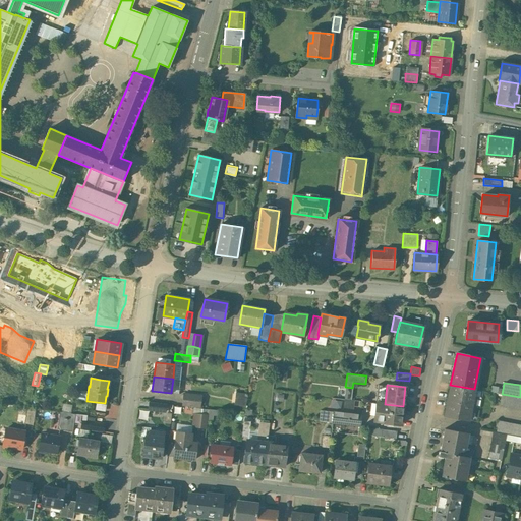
[(474,389),(450,385),(445,416),(467,421),(474,389)]
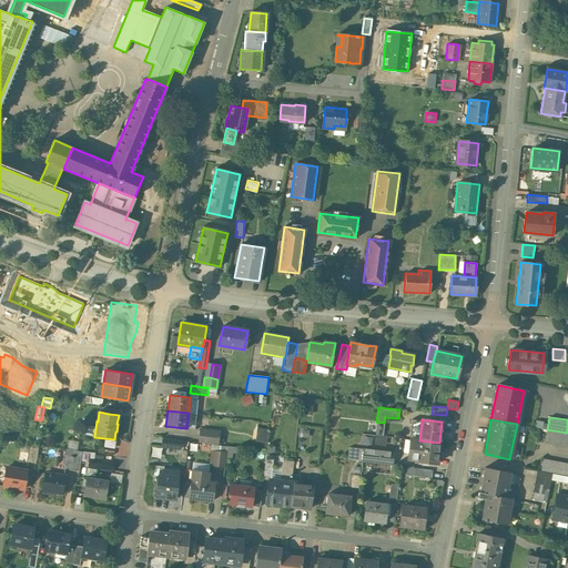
[(376,422),(375,435),(383,436),(384,423),(376,422)]
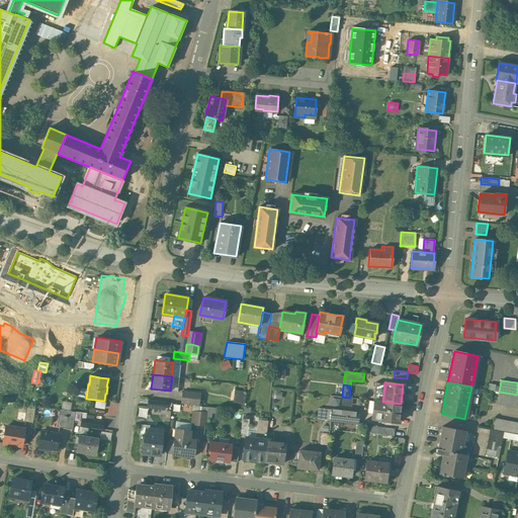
[(281,390),(272,390),(271,399),(281,399),(281,390)]
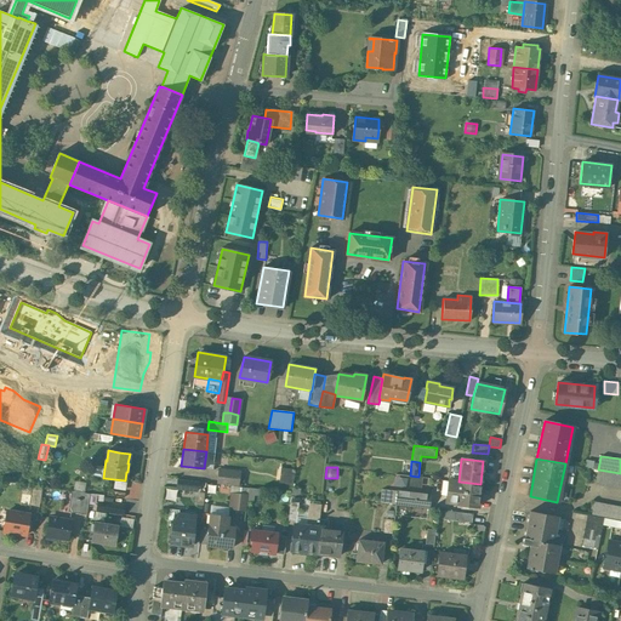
[(240,472),(218,469),(216,483),(238,485),(240,472)]
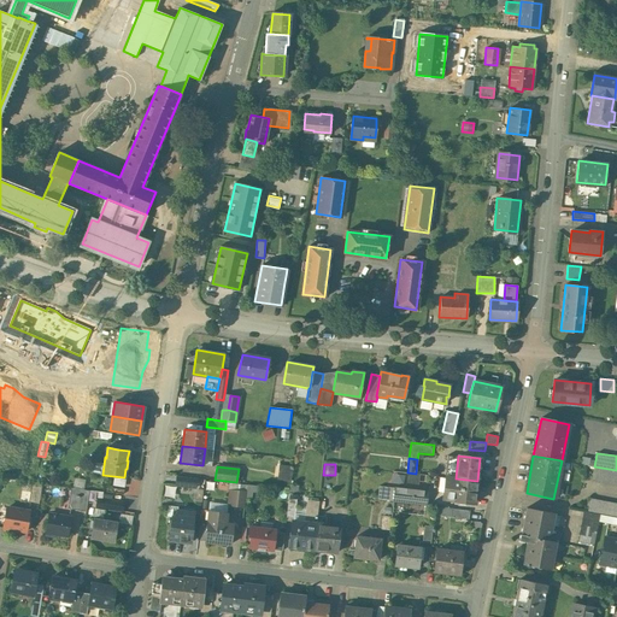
[(292,466),(280,466),(278,480),(291,481),(292,466)]
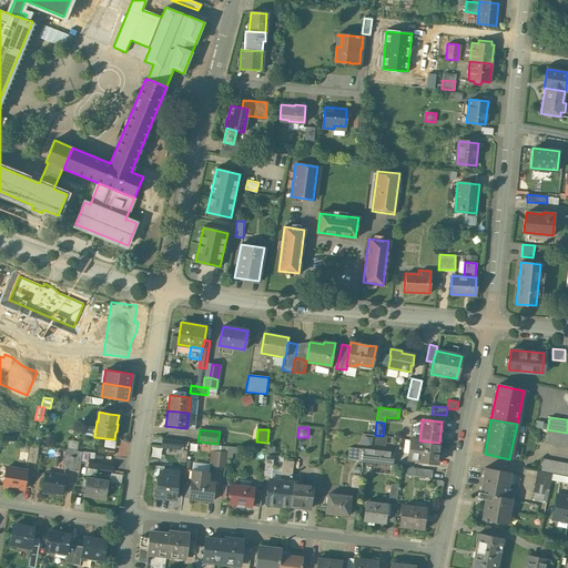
[(567,433),(547,429),(545,442),(567,446),(567,433)]
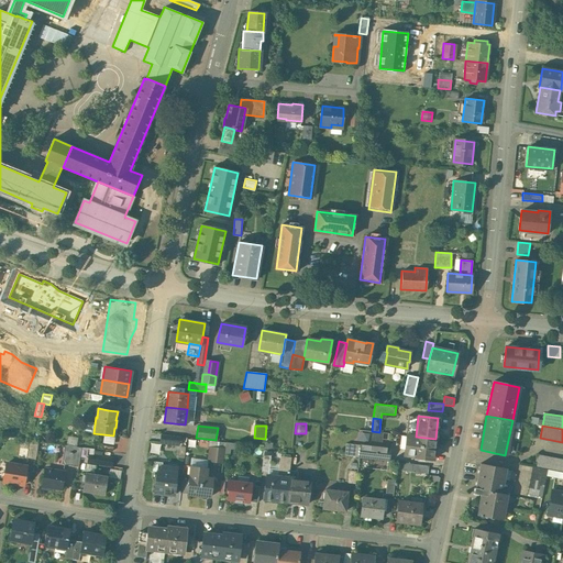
[(179,437),(161,434),(159,443),(178,445),(179,437)]
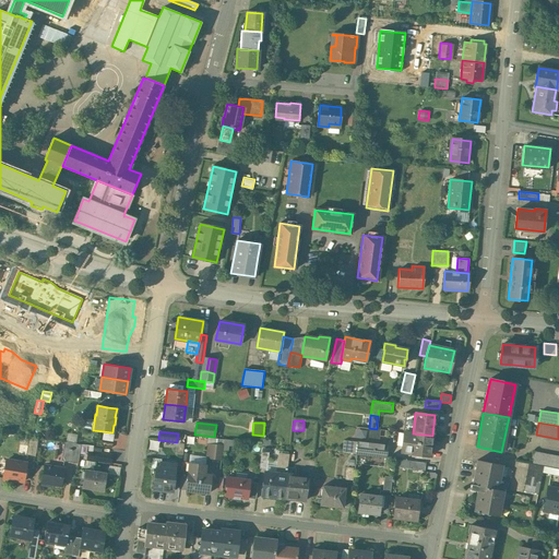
[(355,431),(354,441),(351,441),(351,453),(356,454),(385,458),(388,444),(385,444),(385,440),(380,440),(380,438),(379,431),(369,431),(369,440),(366,440),(365,431),(355,431)]
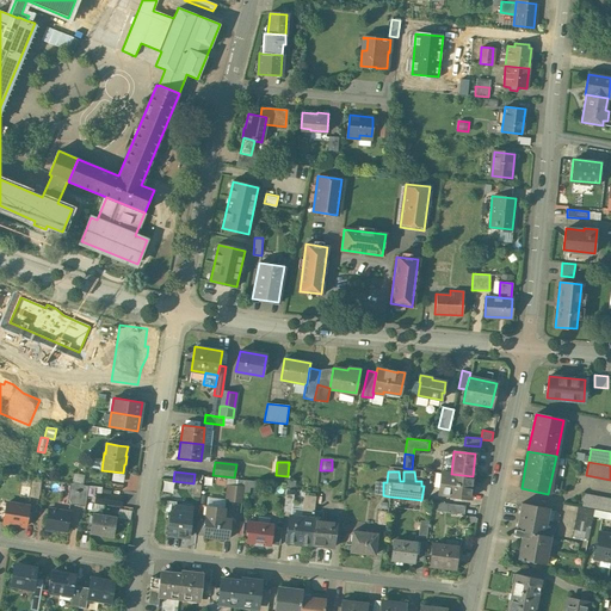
[(473,476),(451,474),(449,497),(469,499),(473,476)]
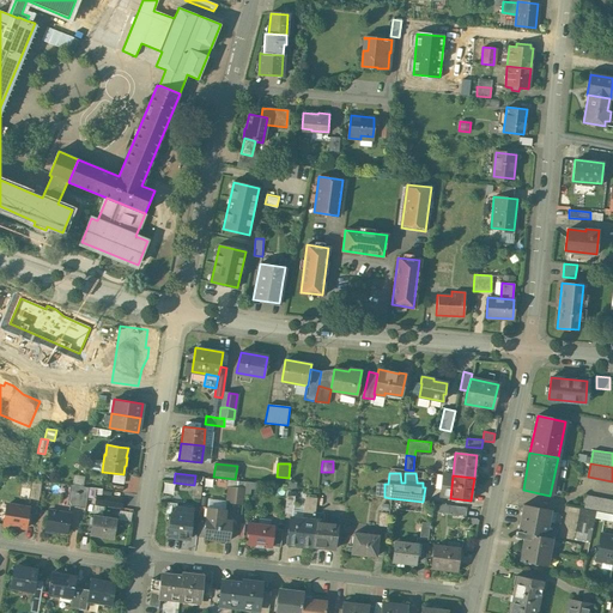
[(42,480),(32,479),(29,498),(38,501),(42,480)]
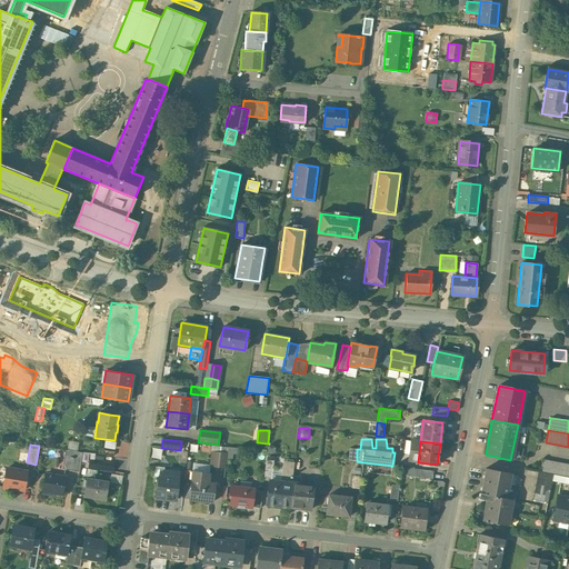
[(82,452),(66,450),(62,469),(79,471),(82,452)]
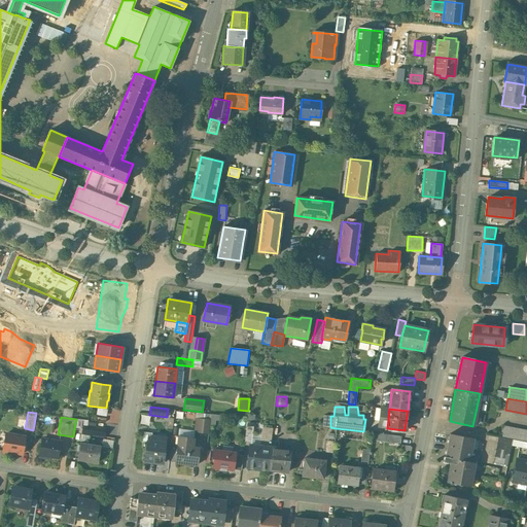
[(210,420),(197,418),(196,430),(209,431),(210,420)]
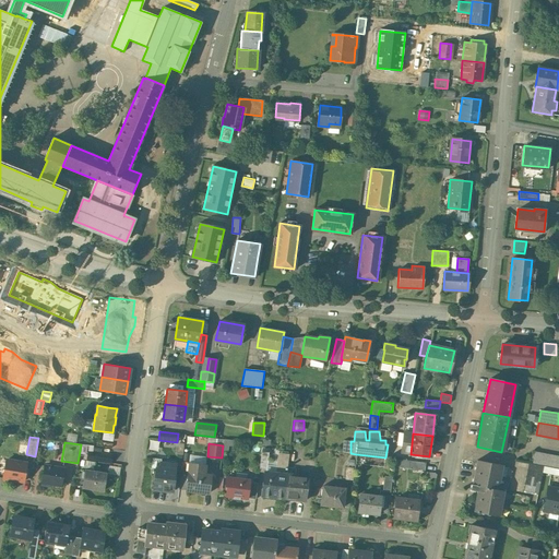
[(259,472),(264,472),(266,472),(269,448),(262,447),(259,472)]
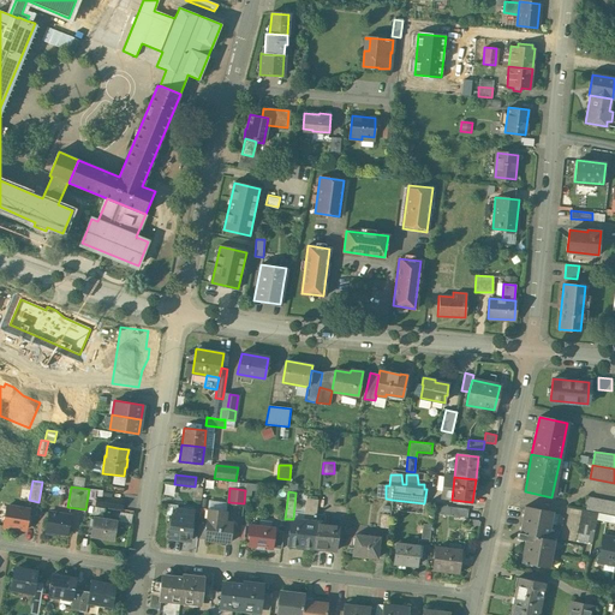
[(123,501),(97,496),(95,506),(121,509),(123,501)]
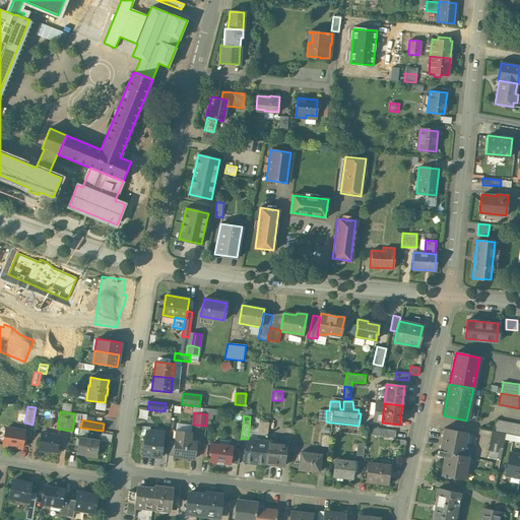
[(259,420),(256,440),(259,440),(259,443),(265,444),(269,421),(259,420)]
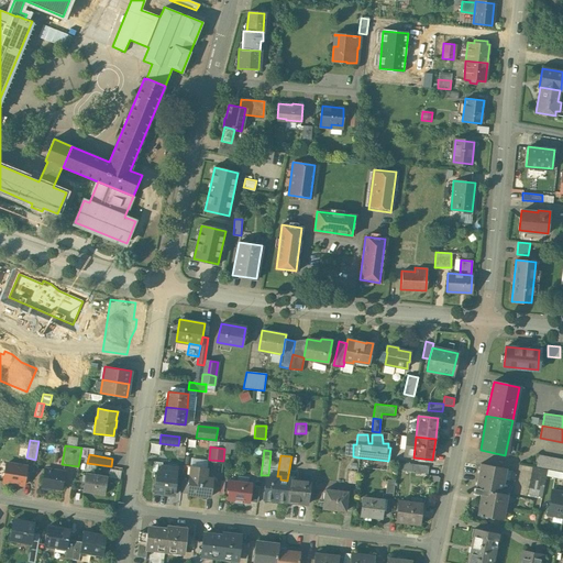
[(562,460),(537,455),(534,466),(547,470),(562,472),(562,460)]
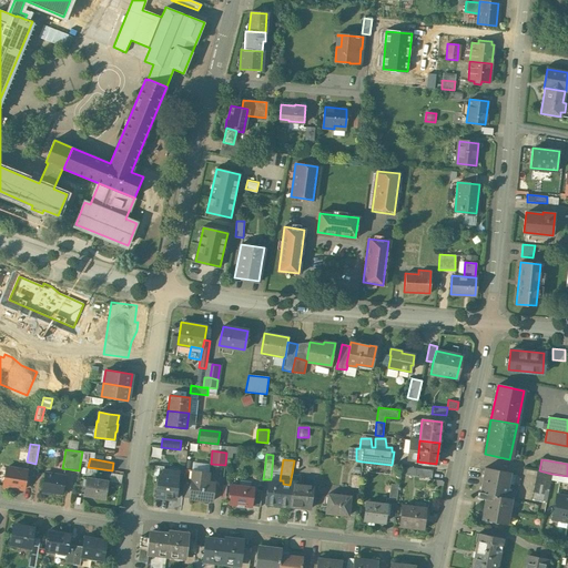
[(204,474),(204,472),(205,464),(193,463),(192,473),(204,474)]
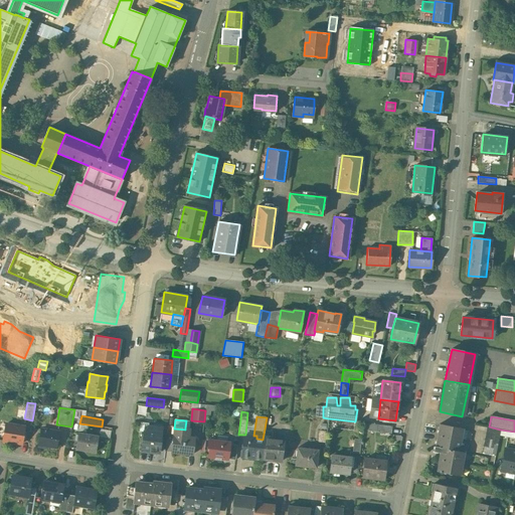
[(148,422),(140,422),(139,431),(143,432),(147,432),(148,426),(148,422)]
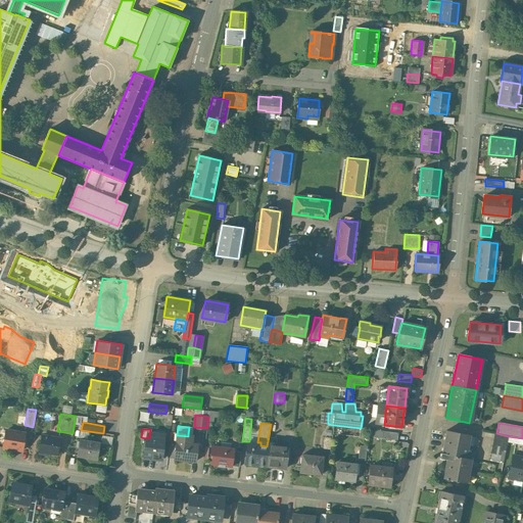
[(25,433),(5,430),(3,447),(21,450),(25,433)]
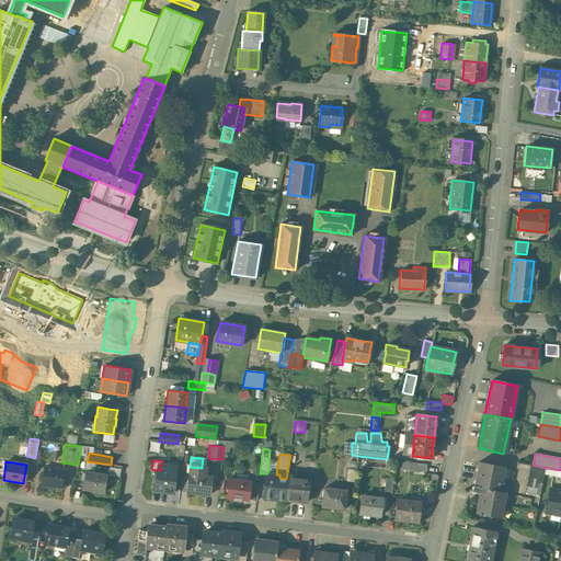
[(426,465),(411,462),(410,470),(426,471),(426,465)]
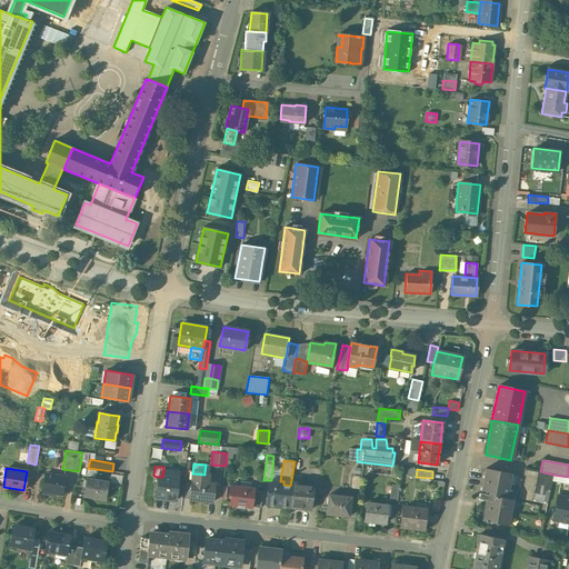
[(511,473),(485,469),(481,492),(479,492),(478,498),(485,499),(481,520),(509,525),(512,499),(507,498),(511,473)]
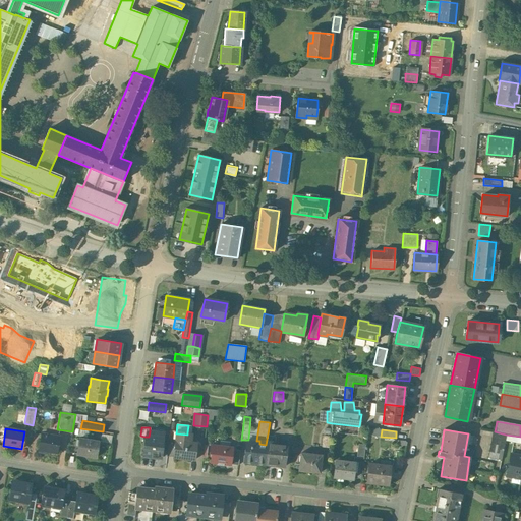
[(164,432),(150,431),(149,437),(145,437),(142,456),(161,458),(164,432)]
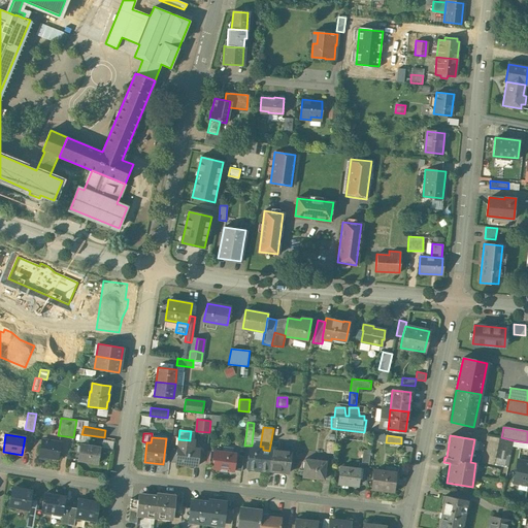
[(501,437),(499,437),(494,463),(507,466),(513,440),(501,437)]
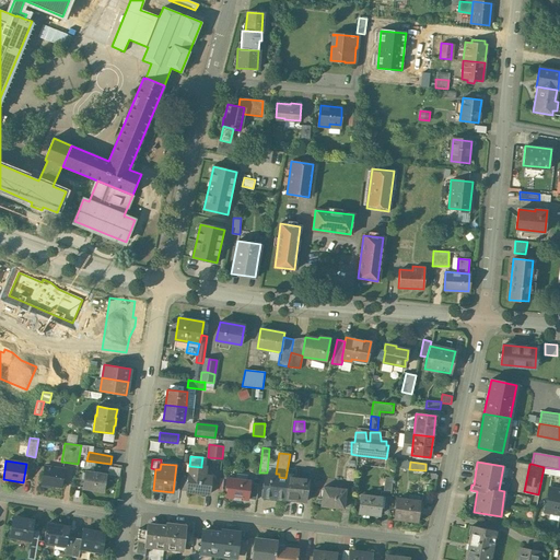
[(188,471),(186,491),(209,494),(211,476),(205,475),(206,466),(201,465),(201,467),(189,466),(188,471)]
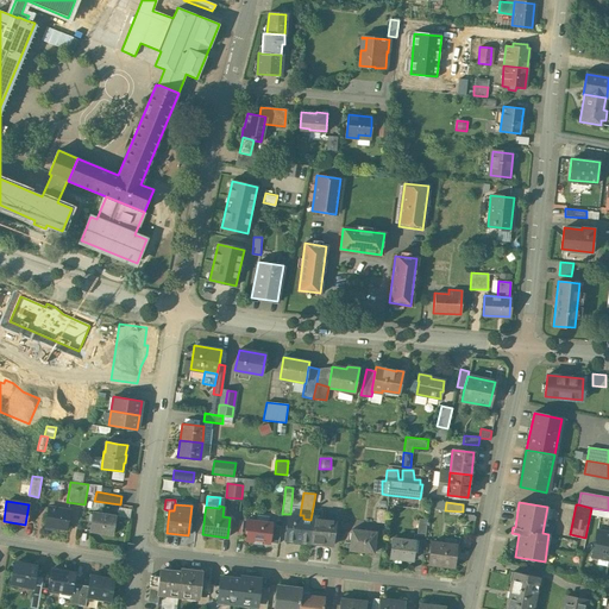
[(69,510),(49,507),(45,528),(56,529),(56,527),(67,529),(69,510)]
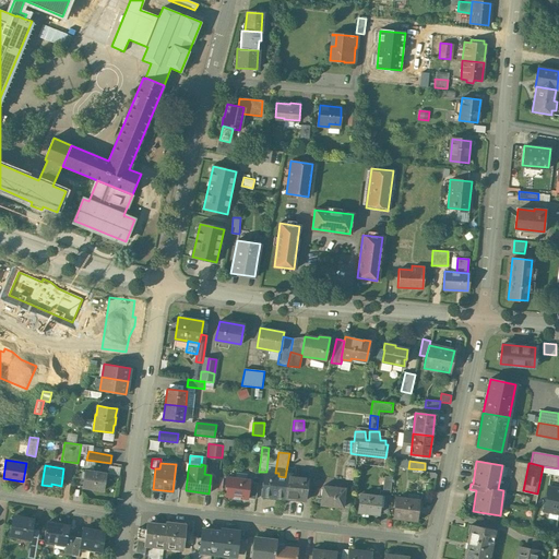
[(186,490),(188,471),(181,470),(178,489),(186,490)]
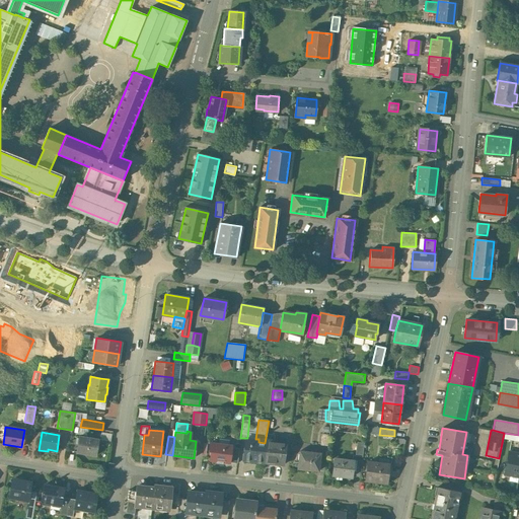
[(98,440),(79,437),(76,452),(95,456),(98,440)]
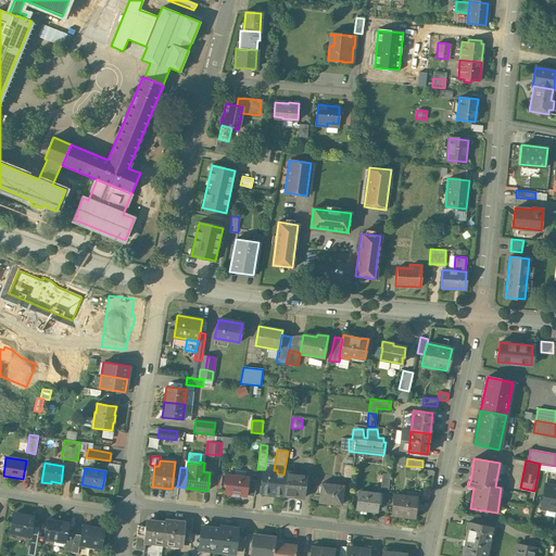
[(274,470),(265,469),(263,469),(261,492),(281,495),(283,475),(277,474),(277,470),(274,470)]
